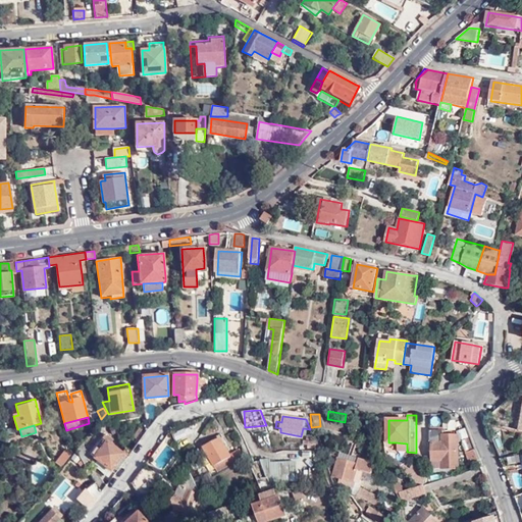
[(133,436),(139,441),(142,438),(146,431),(140,427),(133,436)]
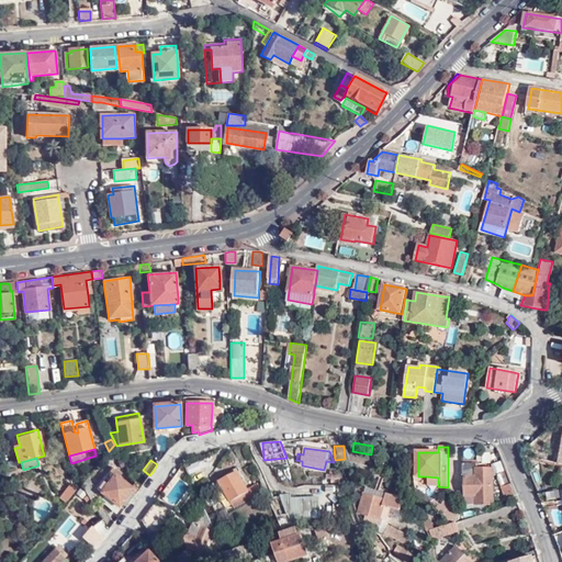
[(493,505),(492,469),(475,469),(475,463),(462,464),(462,478),(464,478),(465,505),(493,505)]
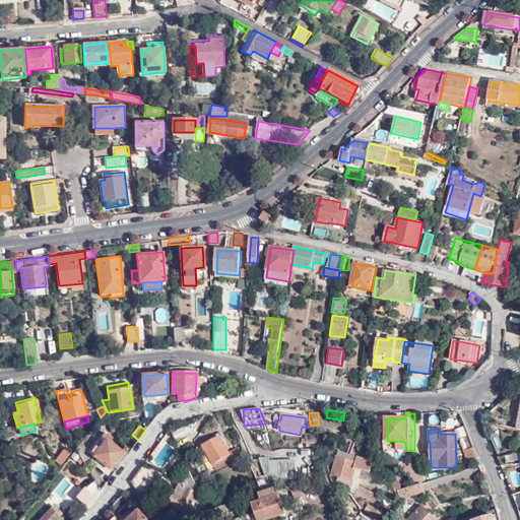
[(99,461),(111,467),(122,452),(121,452),(122,451),(110,443),(113,439),(106,433),(90,453),(94,455),(92,457),(99,461)]
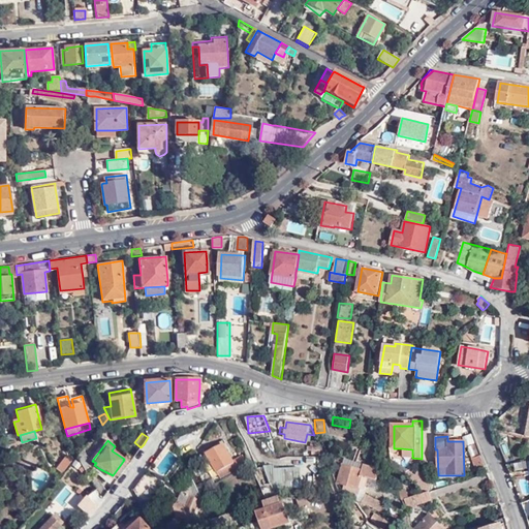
[(486,468),(476,442),(466,446),(476,471),(486,468)]
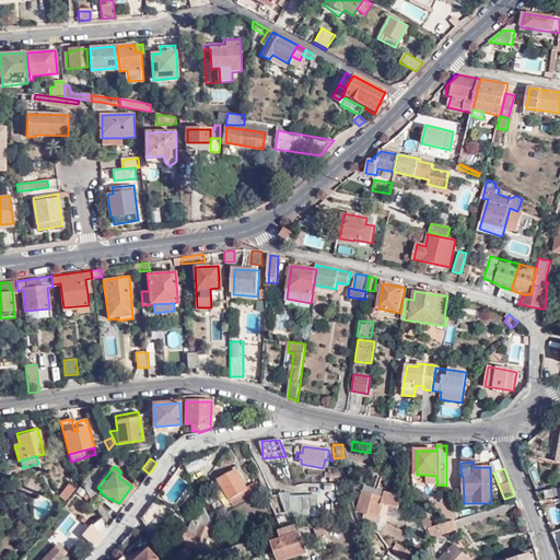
[(260,493),(257,486),(246,491),(237,471),(220,480),(232,506),(260,493)]
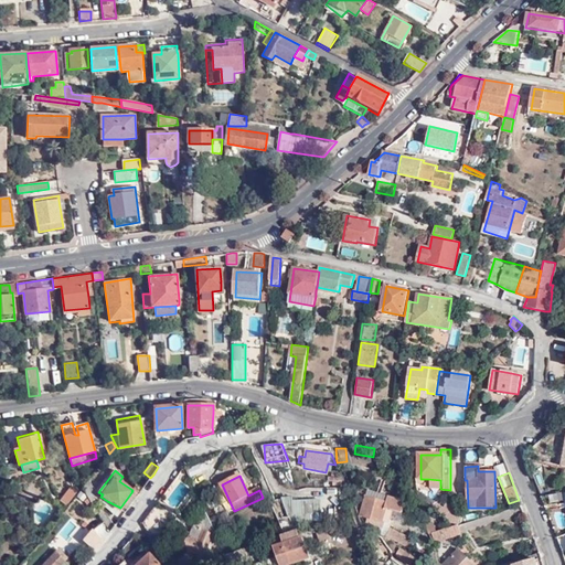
[(332,487),(344,487),(341,479),(331,478),(328,478),(328,482),(331,483),(332,487)]
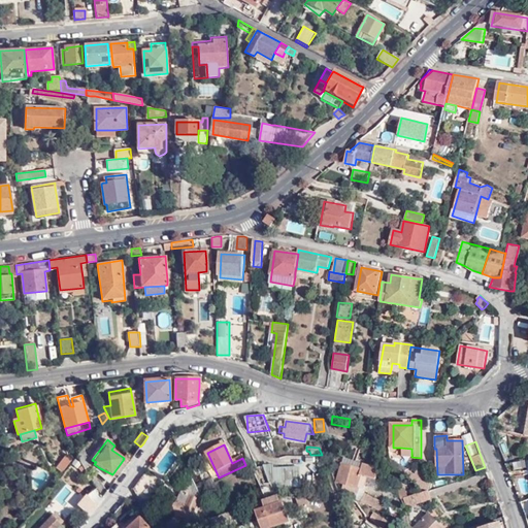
[(85,454),(77,458),(86,469),(92,465),(85,454)]
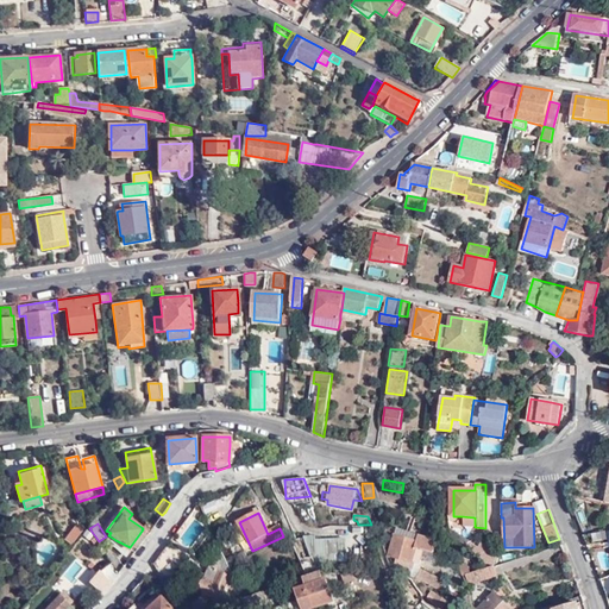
[(71,546),(83,533),(76,527),(66,540),(71,546)]
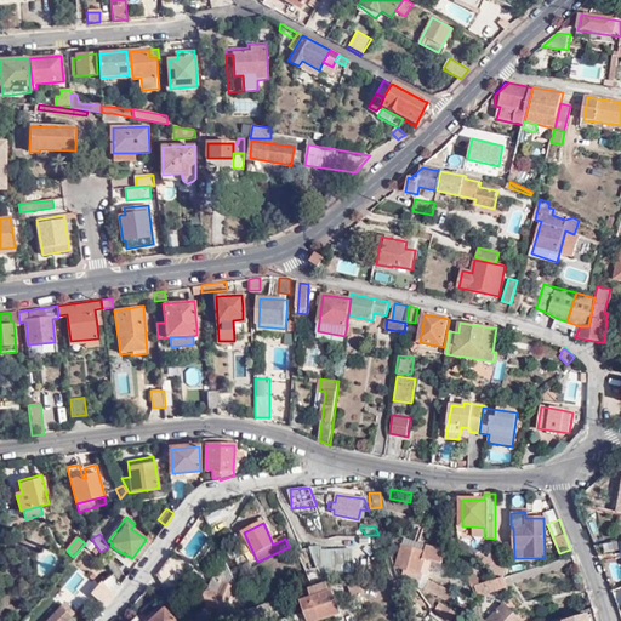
[(594,546),(598,557),(620,553),(619,537),(594,546)]
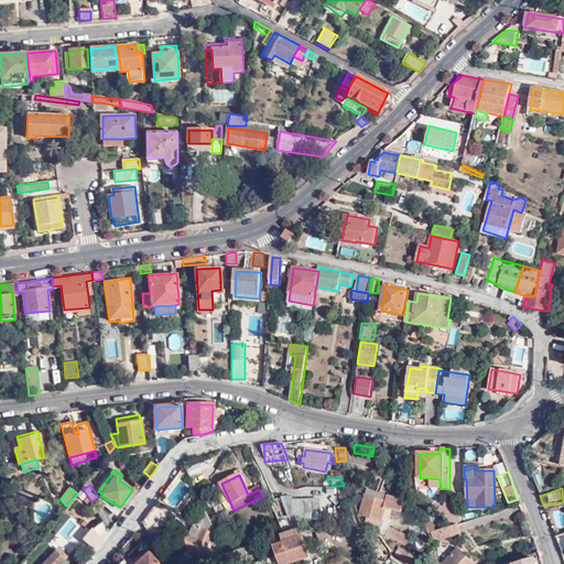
[(121,509),(125,512),(138,495),(132,490),(120,507),(119,508),(121,509)]
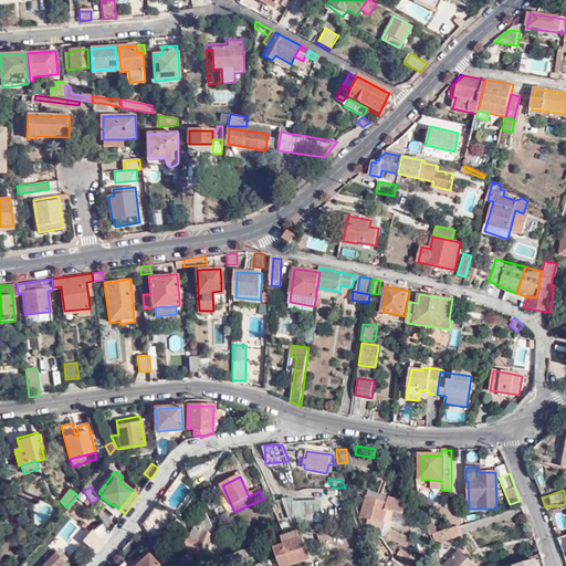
[(366,524),(380,528),(385,530),(386,524),(383,523),(388,510),(395,512),(402,514),(406,503),(369,492),(362,517),(368,519),(366,524)]
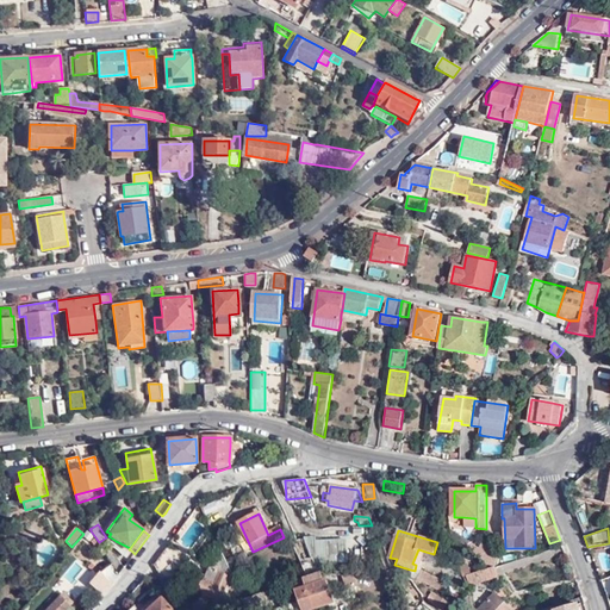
[(346,537),(309,541),(310,564),(347,561),(346,537)]
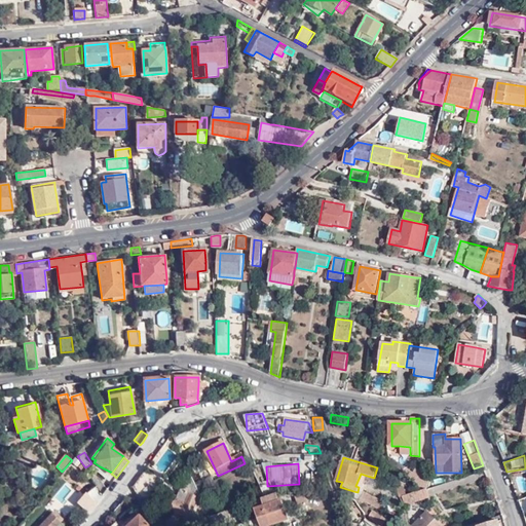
[(111,475),(100,466),(96,472),(110,481),(113,476),(111,475)]
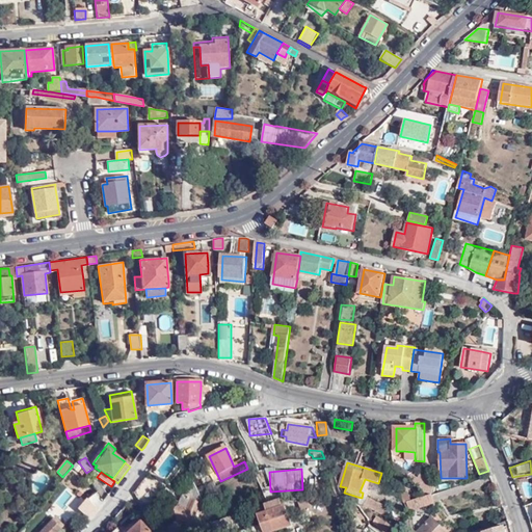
[(135,494),(144,511),(164,486),(150,473),(135,494)]
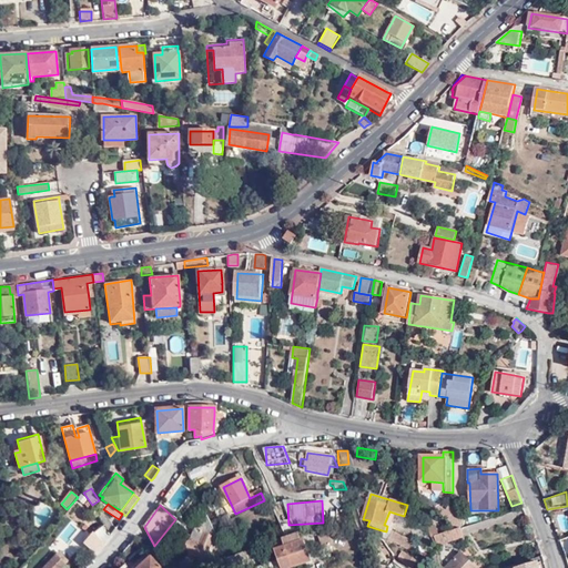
[(439,506),(435,511),(453,525),(457,518),(439,506)]
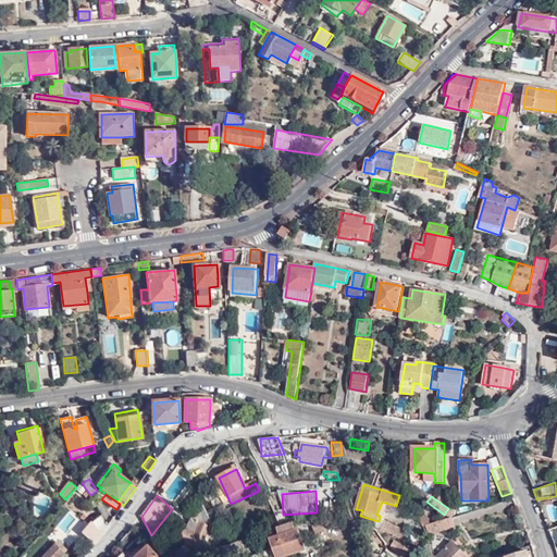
[(379,521),(374,520),(373,523),(375,527),(381,529),(385,520),(386,521),(387,517),(385,516),(388,504),(382,502),(376,515),(380,516),(379,521)]
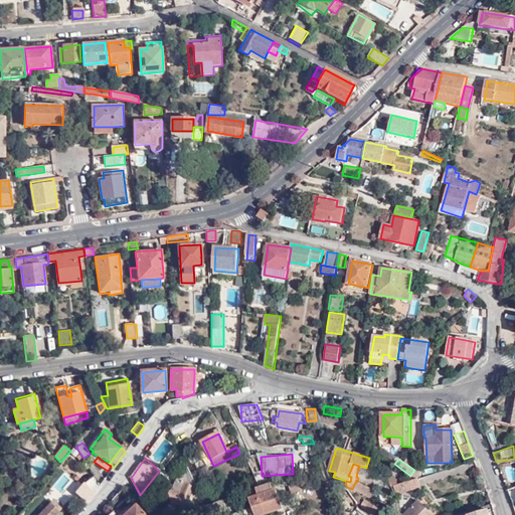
[(200,494),(187,465),(179,479),(177,478),(166,502),(156,512),(159,514),(173,514),(177,512),(174,509),(176,503),(185,507),(190,496),(197,499),(200,494)]
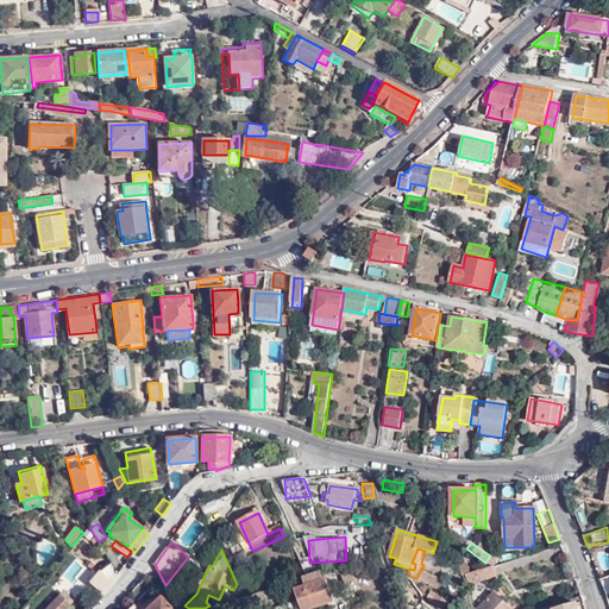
[(464,576),(470,573),(468,562),(459,564),(463,576),(464,576)]
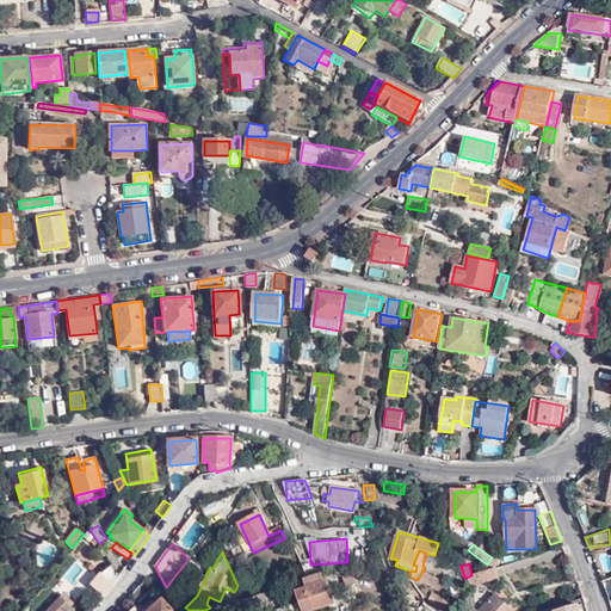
[(104,578),(112,585),(116,580),(121,575),(113,566),(104,578)]
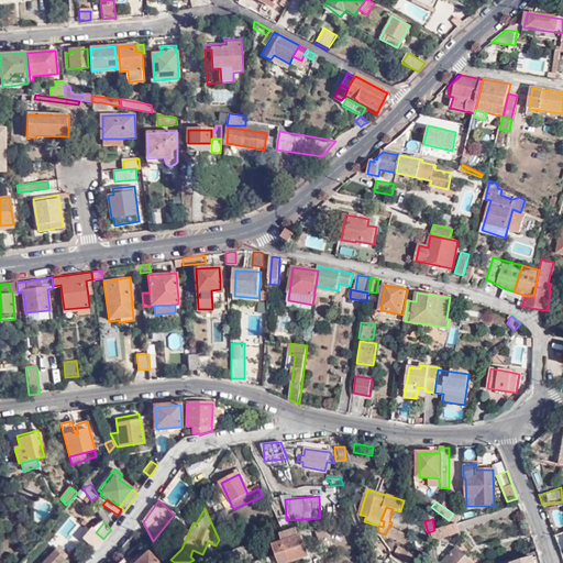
[(456,523),(452,525),(434,530),(429,532),(430,541),(460,532),(456,523)]
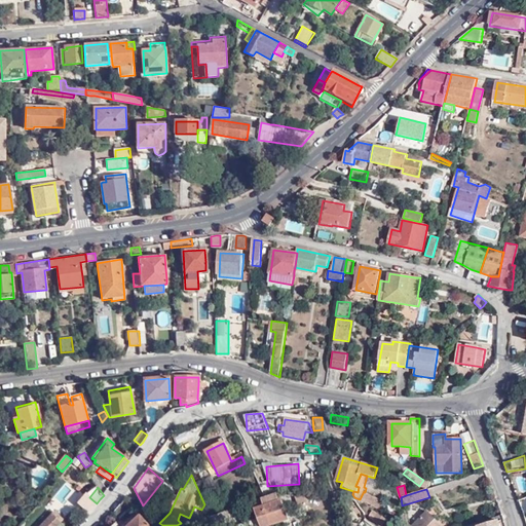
[(364,491),(360,499),(381,512),(386,503),(365,492),(364,491)]
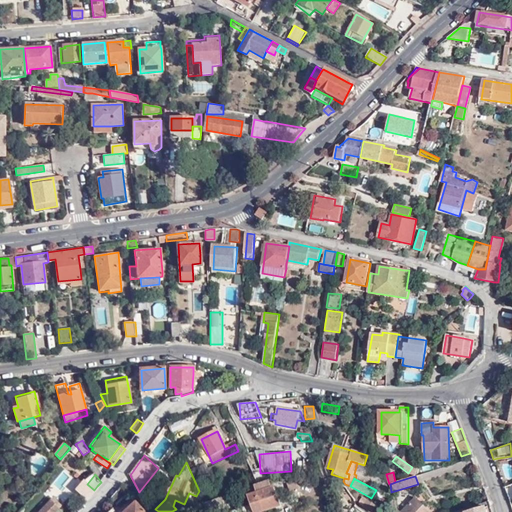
[(76,490),(85,500),(94,490),(87,484),(84,481),(76,490)]
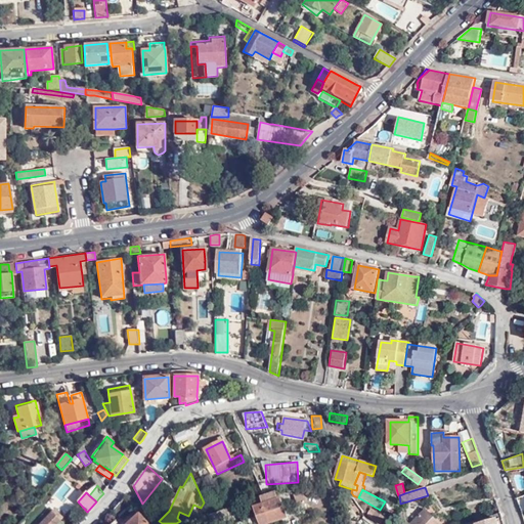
[(265,523),(286,517),(279,498),(271,501),(269,494),(259,497),(262,506),(252,508),(255,516),(257,523),(265,523)]
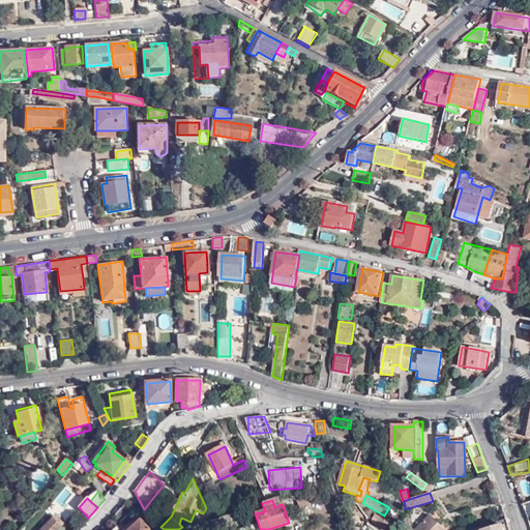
[(122,507),(114,516),(120,522),(128,513),(122,507)]
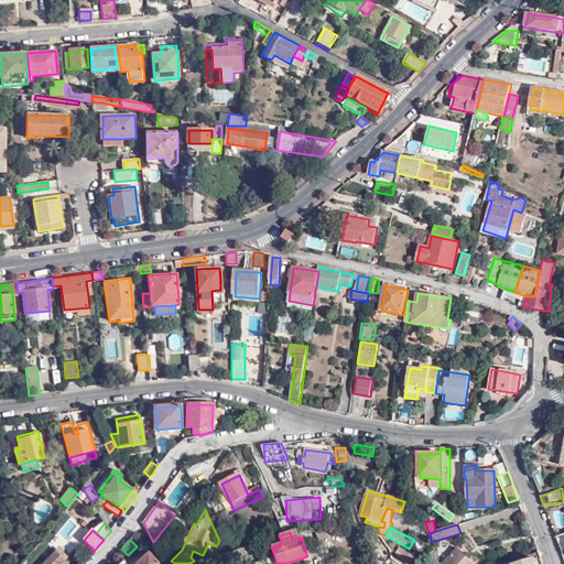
[(396,553),(401,557),(407,551),(400,546),(396,553)]
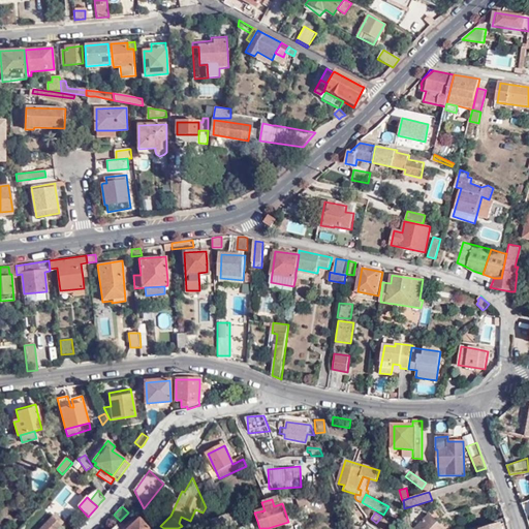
[(64,528),(60,525),(63,523),(54,515),(39,528),(64,528)]
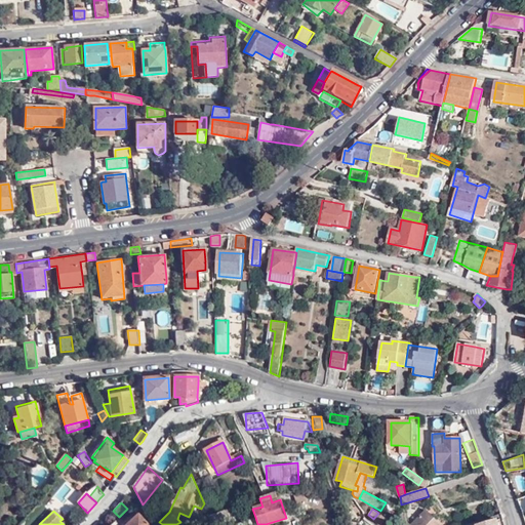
[(411,524),(438,524),(426,512),(411,524)]
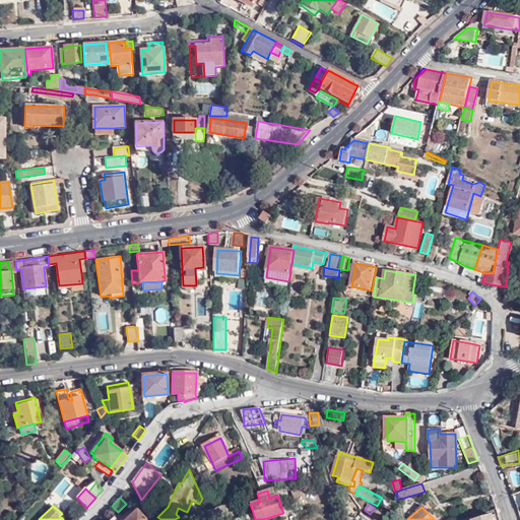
[(146,519),(137,509),(134,512),(131,508),(117,519),(116,519),(113,517),(110,519),(146,519)]
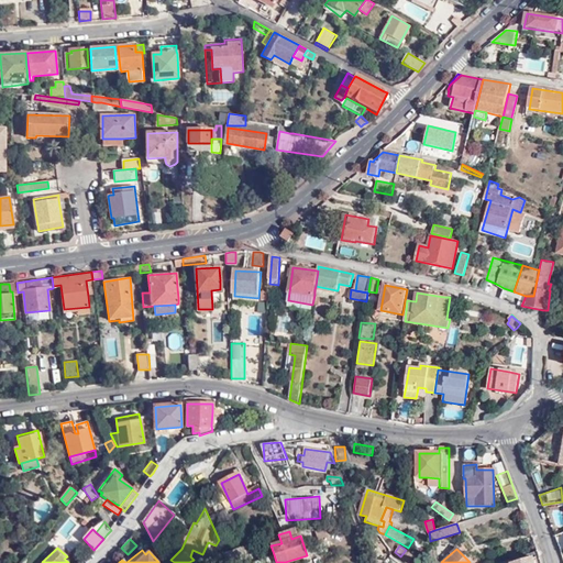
[(406,550),(400,556),(400,559),(406,562),(408,562),(414,555),(406,550)]
